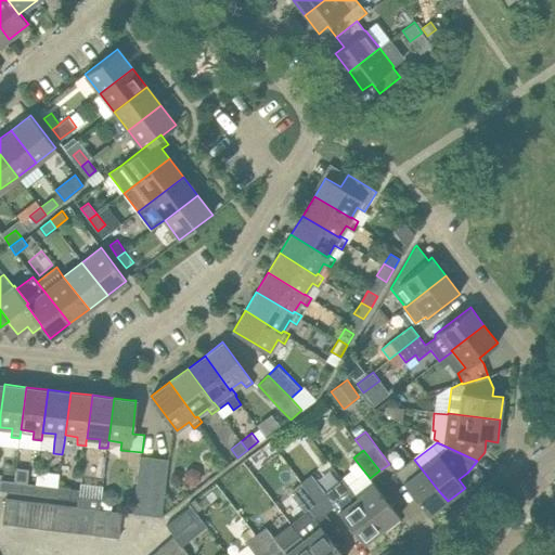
[(137,485),(151,486),(154,456),(140,455),(137,485)]
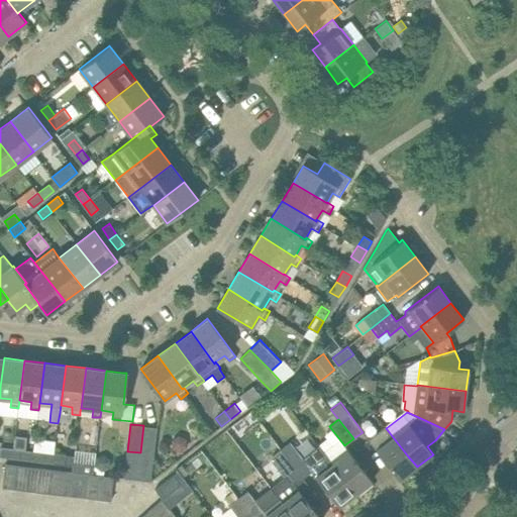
[(140,452),(153,454),(157,427),(143,425),(140,452)]
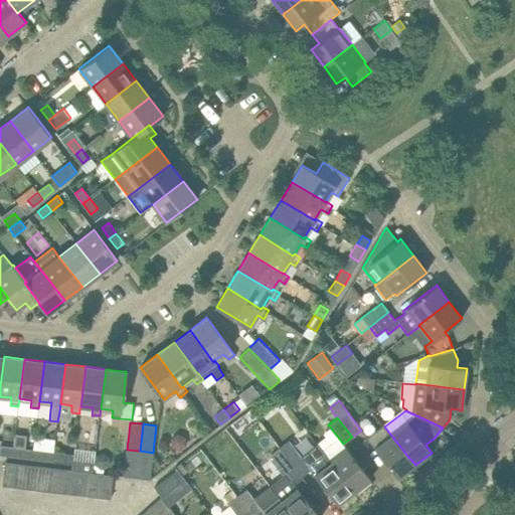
[(415,465),(406,455),(384,426),(367,440),(398,478),(415,465)]
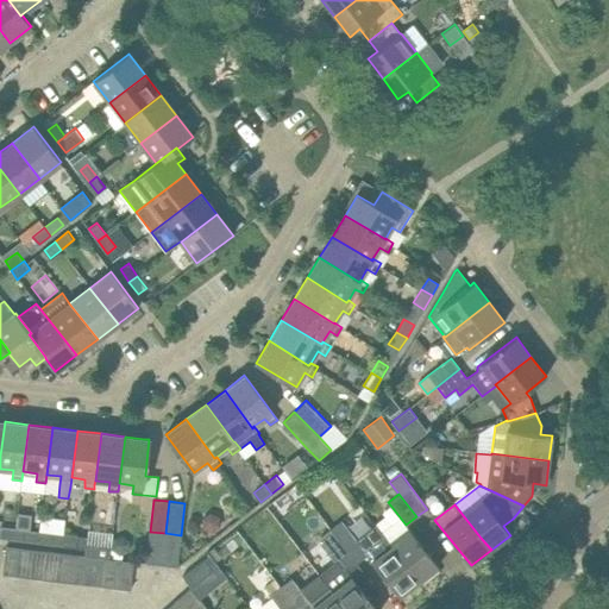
[(351,532),(349,533),(339,521),(330,528),(357,563),(366,556),(368,554),(360,545),(351,532)]
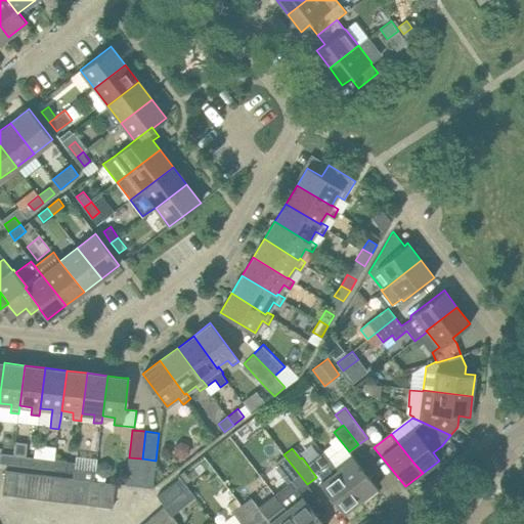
[(13,464),(14,453),(2,452),(1,462),(13,464)]
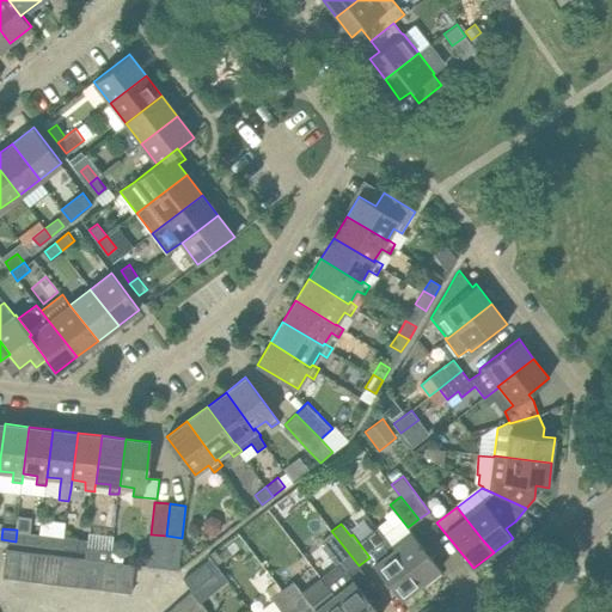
[(16,542),(30,543),(31,532),(17,530),(16,542)]
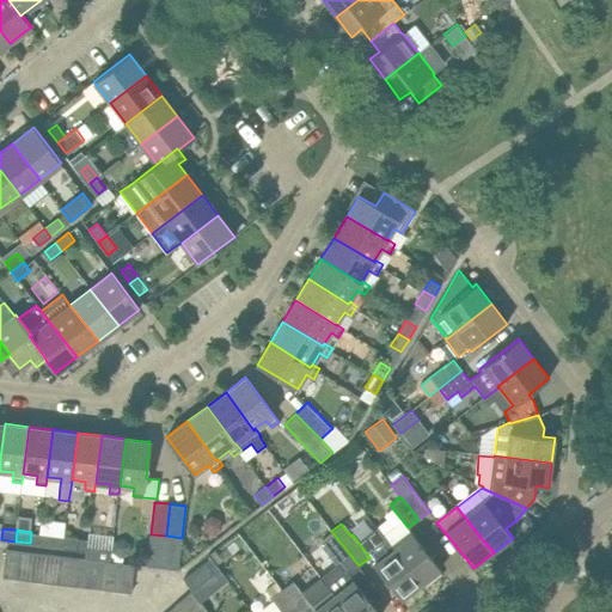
[(322,545),(336,564),(320,576),(348,611),(378,611),(353,579),(349,574),(359,565),(331,531),(322,539),(322,545)]
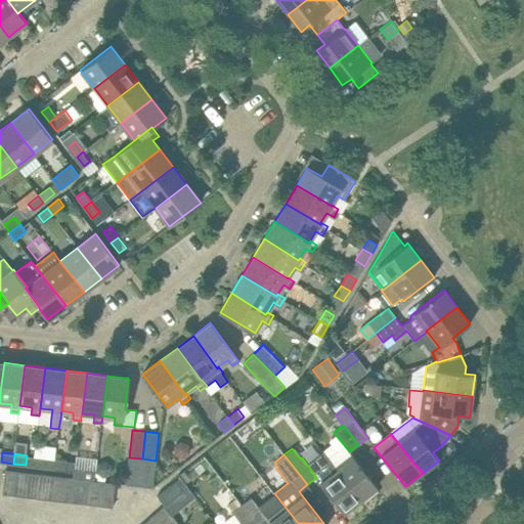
[(316,477),(315,478),(319,483),(343,514),(360,500),(352,489),(337,469),(326,456),(310,469),(316,477)]
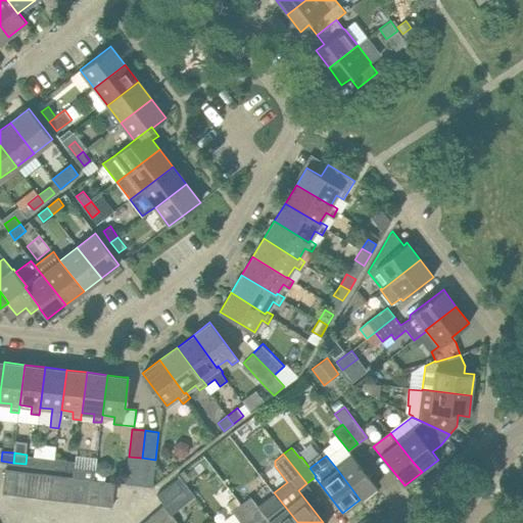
[(376,486),(352,456),(336,468),(351,488),(360,500),(376,486)]
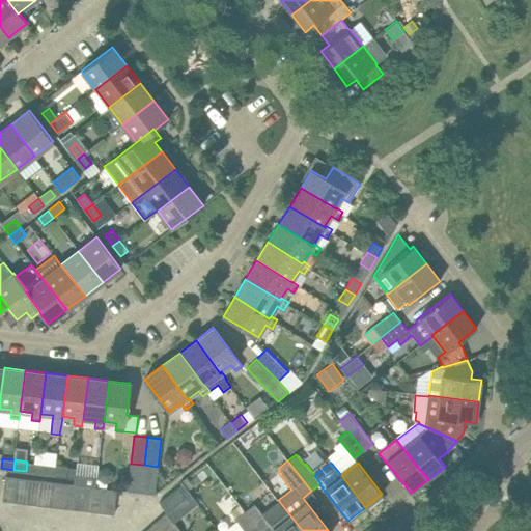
[(55,475),(56,466),(44,464),(43,474),(55,475)]
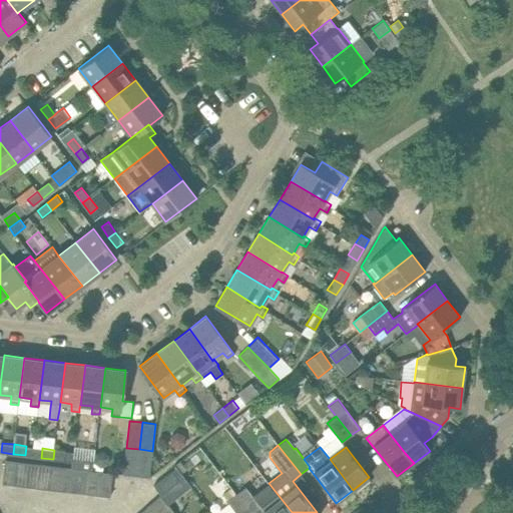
[(139,449),(126,448),(122,474),(136,476),(139,449)]
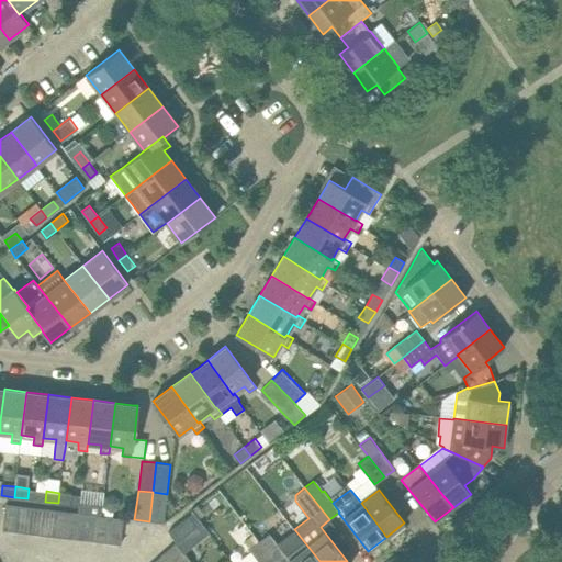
[(164,524),(166,502),(167,494),(153,492),(149,521),(164,524)]
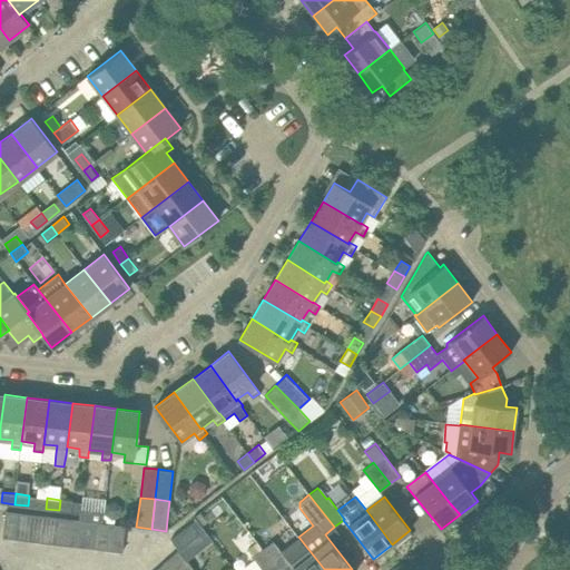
[(59,510),(81,513),(82,502),(60,500),(59,510)]
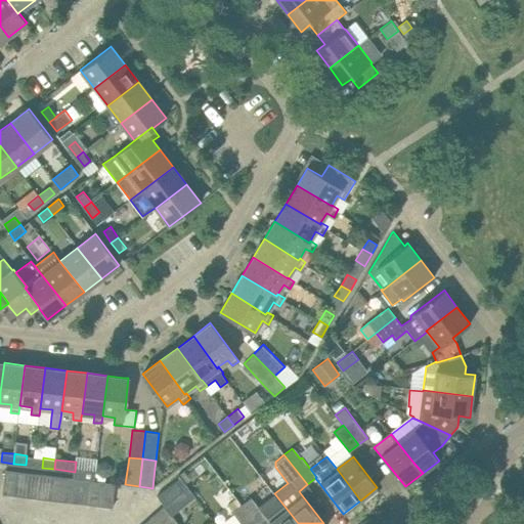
[(75,472),(74,478),(80,479),(77,504),(88,505),(92,480),(94,481),(96,471),(75,468),(75,472)]
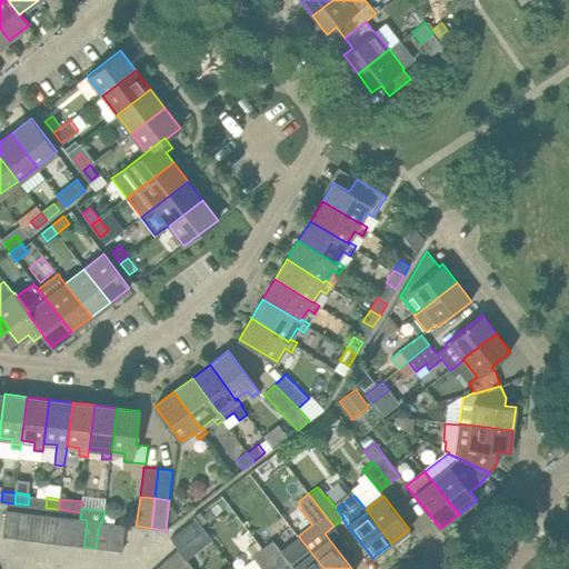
[(2,537),(18,539),(21,512),(6,510),(2,537)]
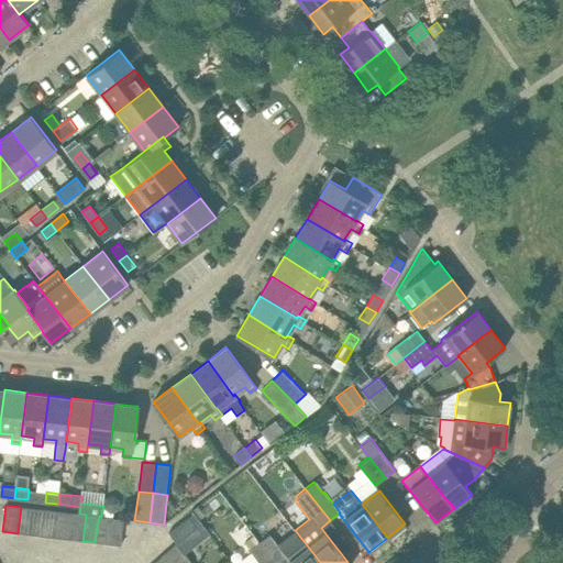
[(18,533),(30,534),(33,508),(21,507),(18,533)]
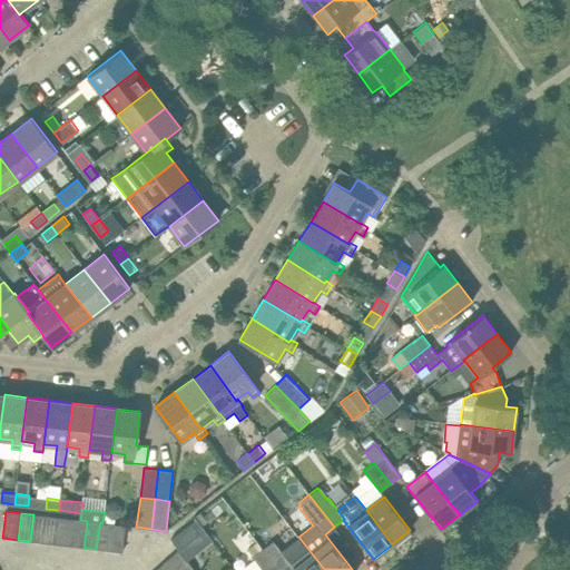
[(30,541),(42,542),(47,516),(33,514),(30,541)]
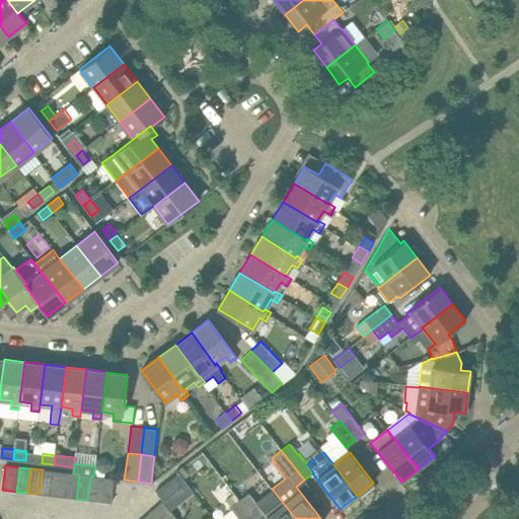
[(39,494),(51,496),(54,471),(43,469),(39,494)]
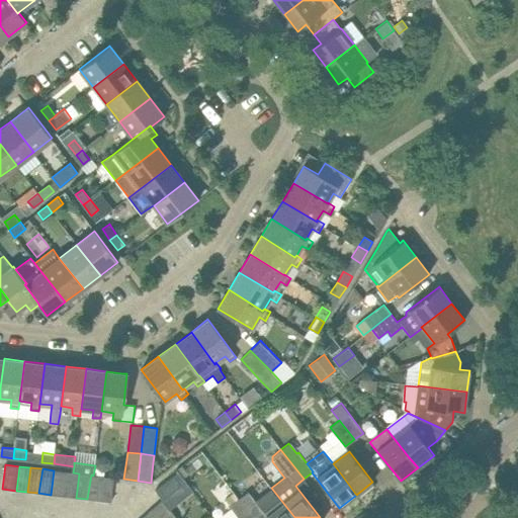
[(51,495),(64,496),(66,471),(54,470),(51,495)]
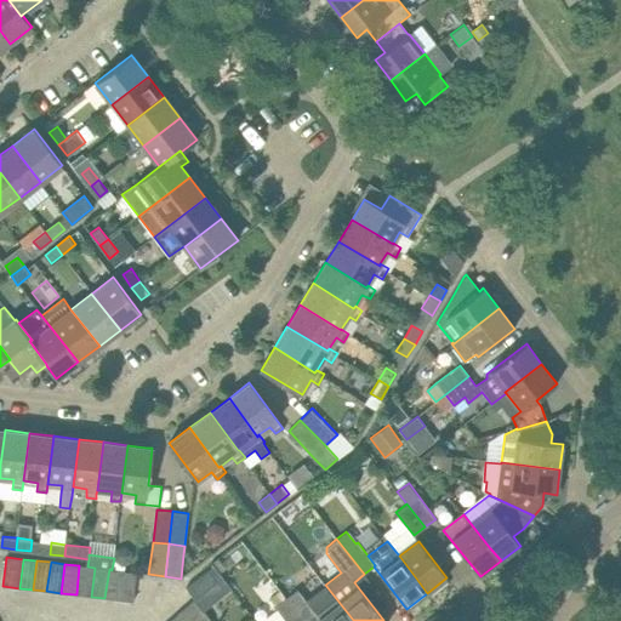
[(77,594),(91,597),(95,568),(87,567),(79,565),(77,594)]
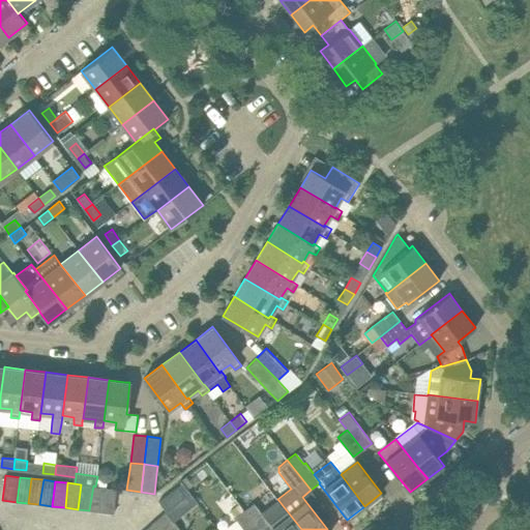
[(102,512),(105,488),(95,487),(93,486),(89,510),(102,512)]
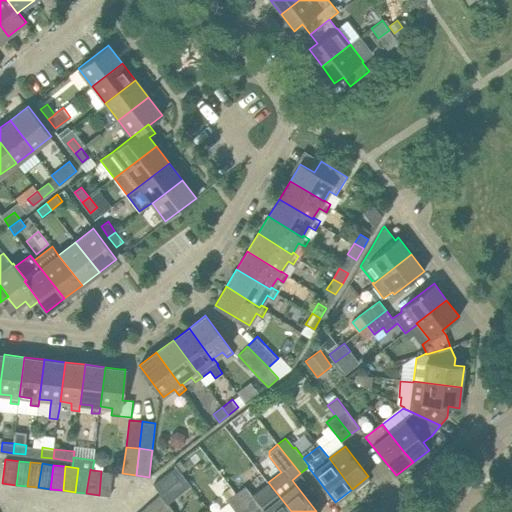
[(180,479),(172,469),(153,484),(160,494),(180,479)]
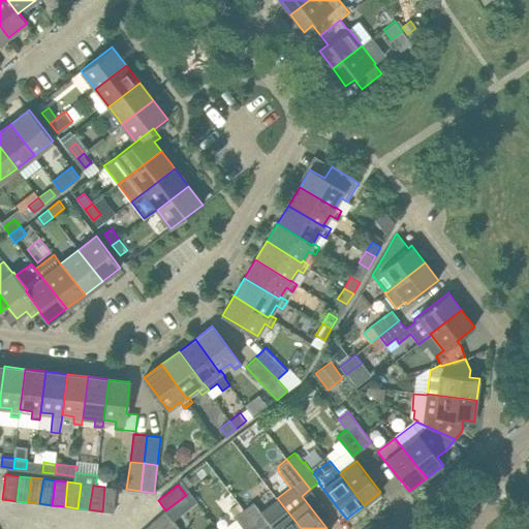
[(102,511),(113,512),(116,488),(104,487),(102,511)]
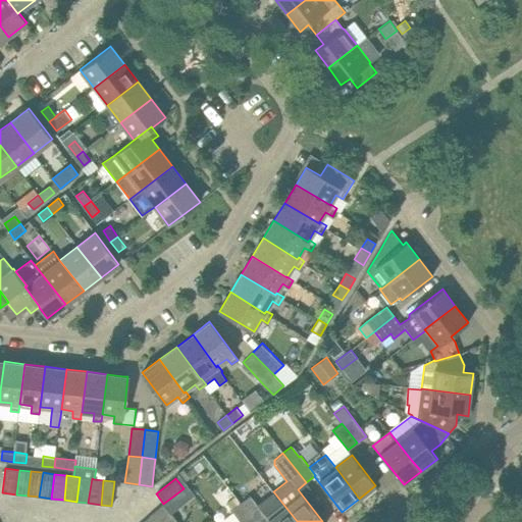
[(297,521),(273,491),(257,505),(250,496),(241,502),(256,521),(263,515),(268,521),(297,521)]
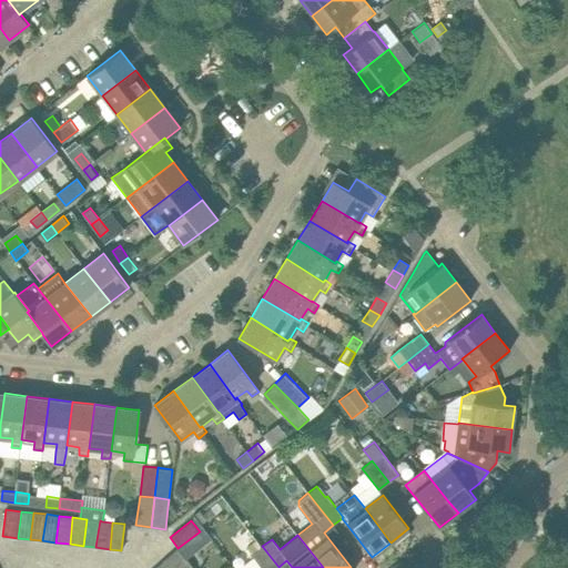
[(262,546),(252,555),(262,567),(276,567),(279,567),(262,546)]
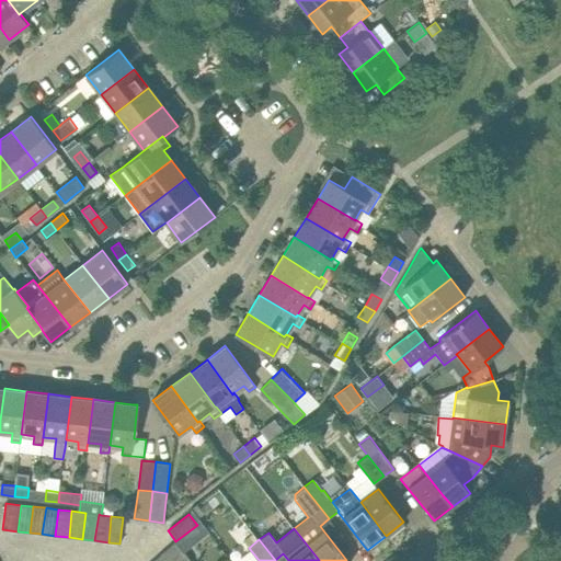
[(193,560),(175,541),(152,560),(193,560)]
